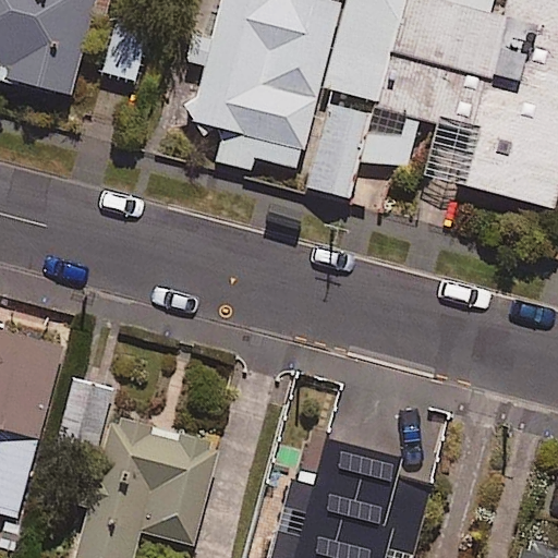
[(108,0),(0,0),(0,81),(71,98),(77,68),(135,82),(148,27),(105,17),(108,0)]
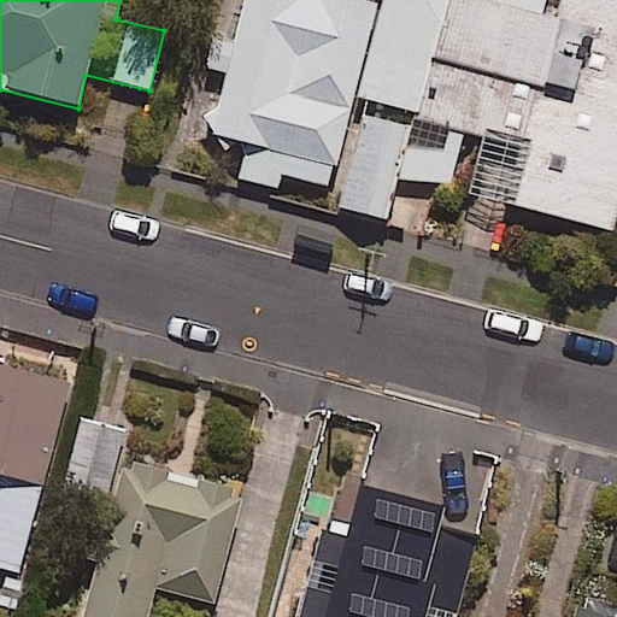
[(616,0),(246,0),(211,135),(241,144),(233,177),(276,189),(280,174),(329,187),(352,98),(368,101),(339,209),(385,221),(397,175),(448,189),(464,130),(530,147),(515,207),(612,233),(616,212),(616,0)]
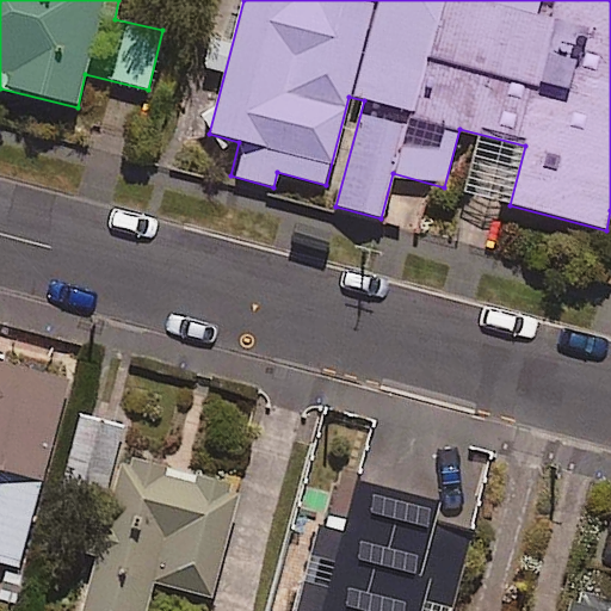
[(67,381),(0,363),(0,562),(17,567),(67,381)]
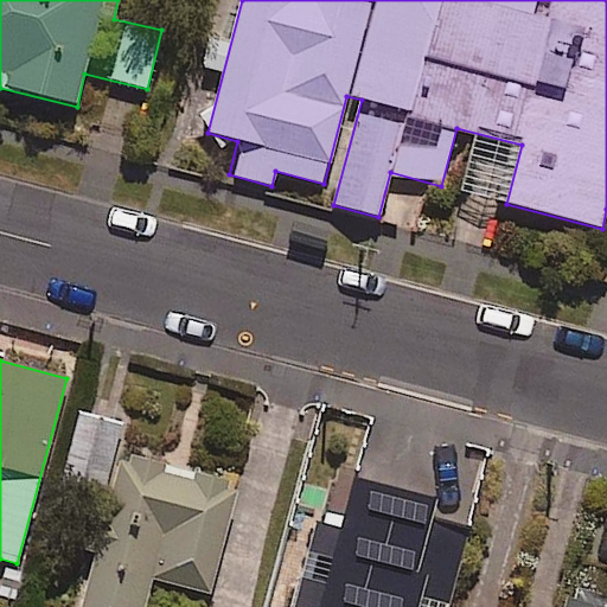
[(121,425),(80,414),(63,477),(104,487),(121,425)]
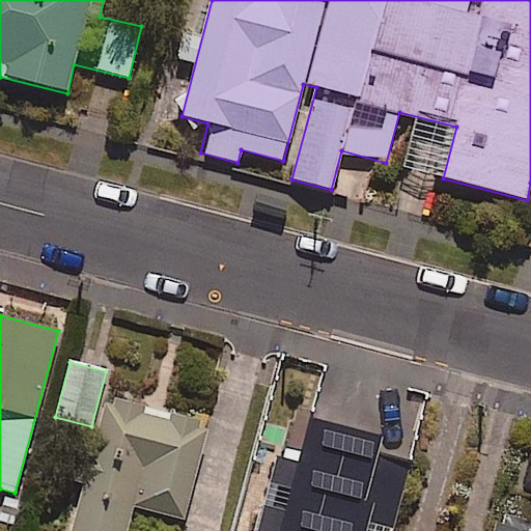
[(206,427),(100,401),(68,530),(127,530),(132,508),(185,521),(206,427)]
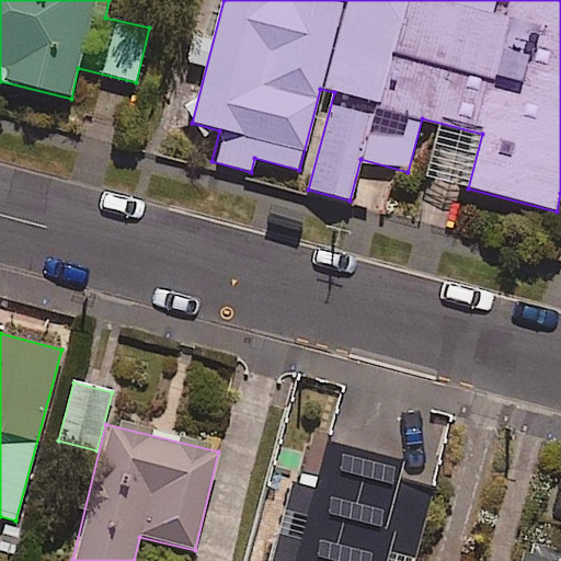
[(401,468),(327,448),(297,560),(386,560),(393,531),(386,529),(401,468)]
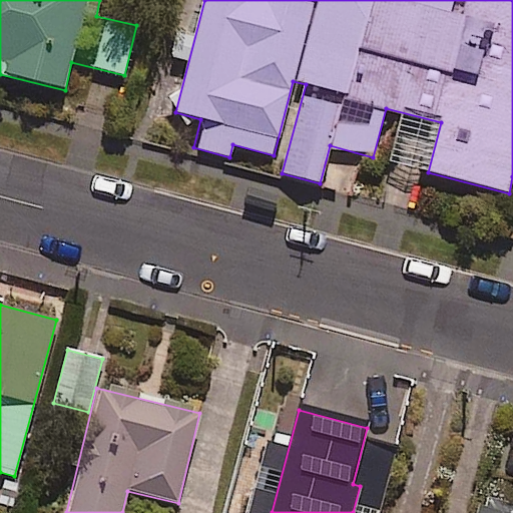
[(512,512),(478,504),(475,512),(512,512)]
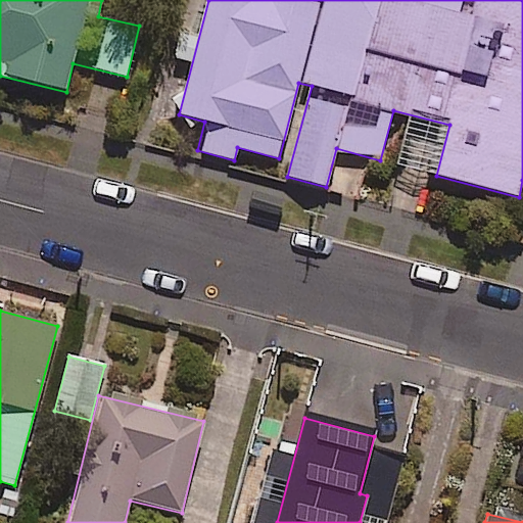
All buildings are outlined.
